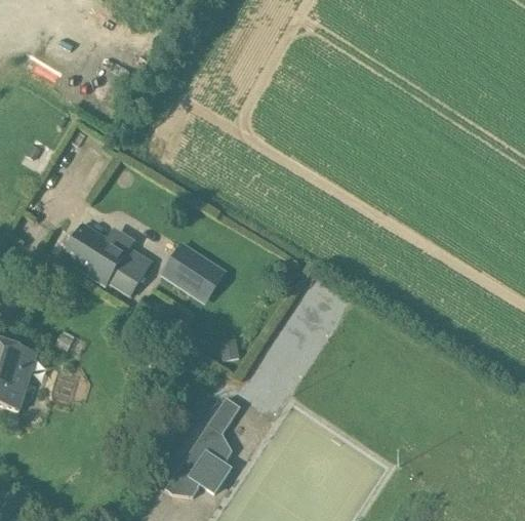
[(108,239),(82,224),(62,255),(107,284),(109,281),(129,294),(148,265),(126,251),(135,236),(117,225),(108,239)]
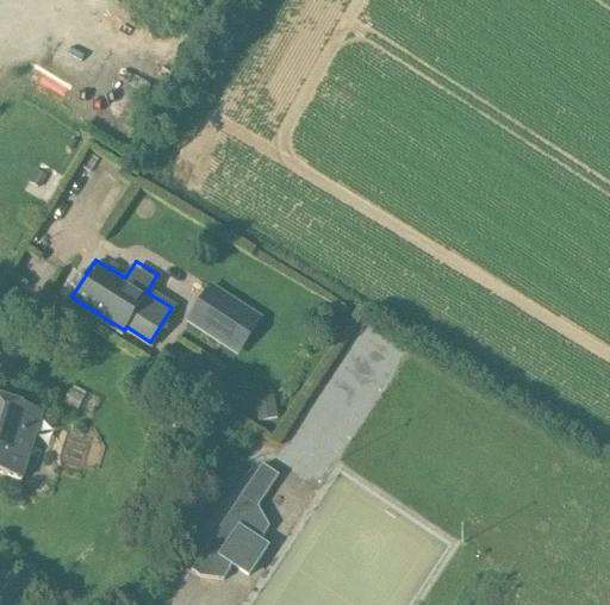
[(211,282),(186,320),(221,343),(246,305),(211,282)]
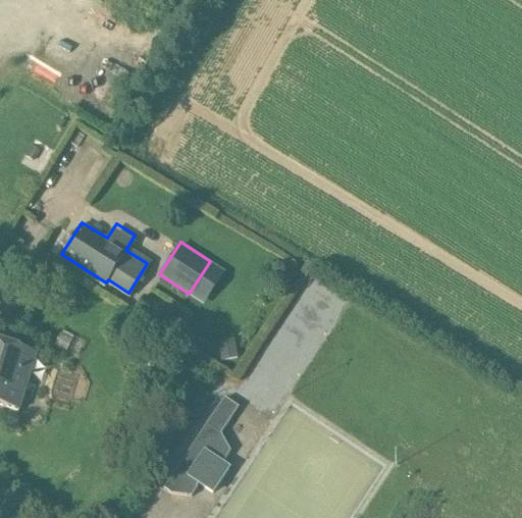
[(72,337),(61,330),(55,341),(66,347),(72,337)]
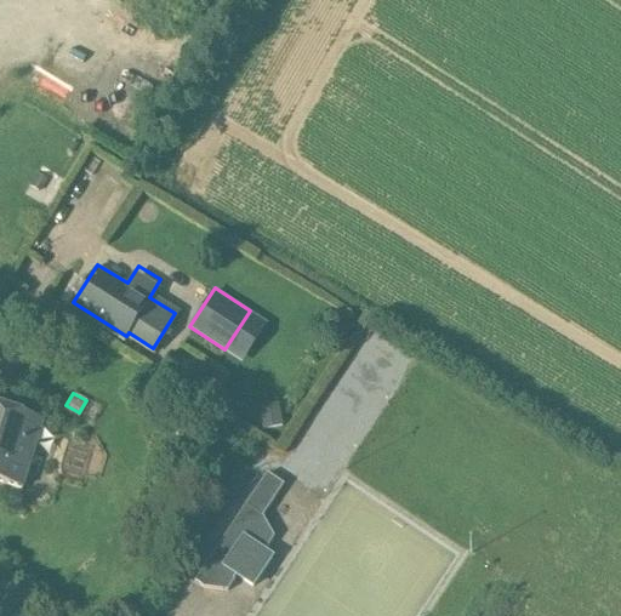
[(279,398),(258,403),(263,426),(284,421),(279,398)]
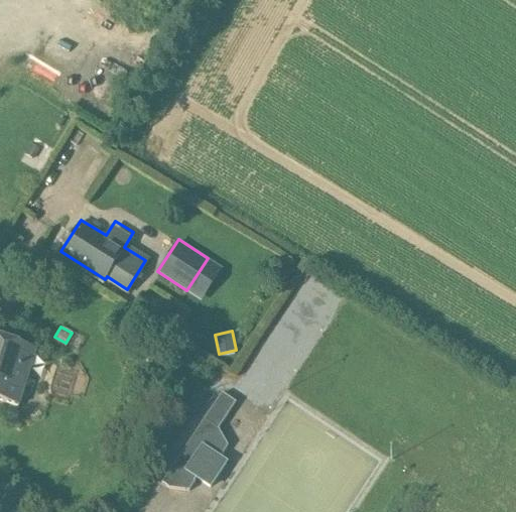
[(0,396),(19,402),(36,347),(0,335),(0,396)]
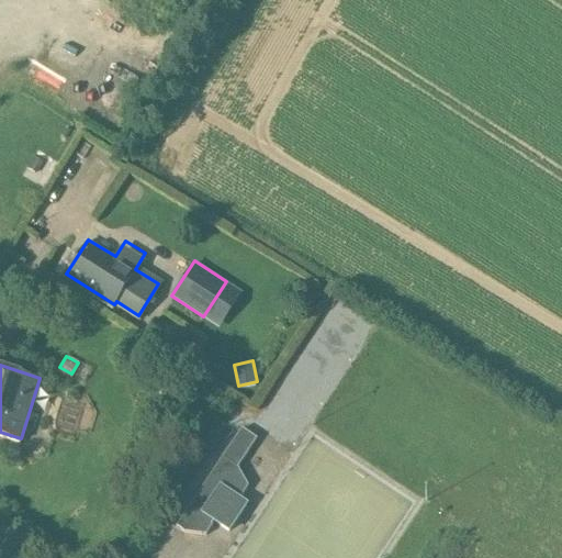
[(257,435),(243,426),(177,524),(186,529),(206,532),(215,519),(229,527),(247,502),(239,497),(249,483),(238,465),(257,435)]
